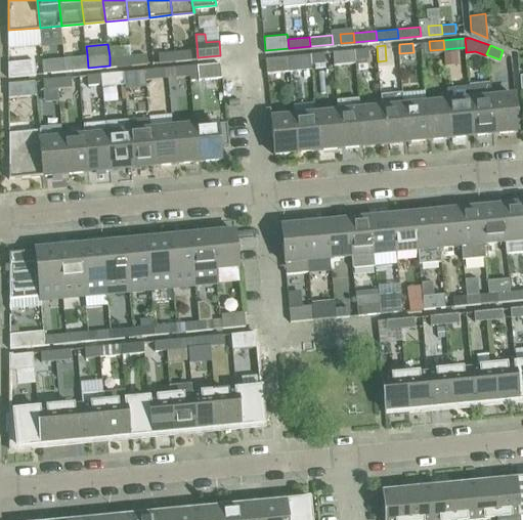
[(355,48),(355,57),(369,56),(368,47),(355,48)]
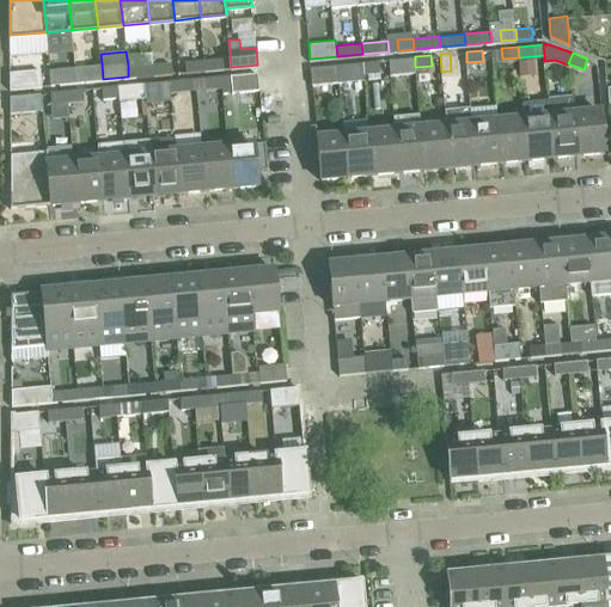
[(206,69),(224,67),(224,56),(205,59),(206,69)]
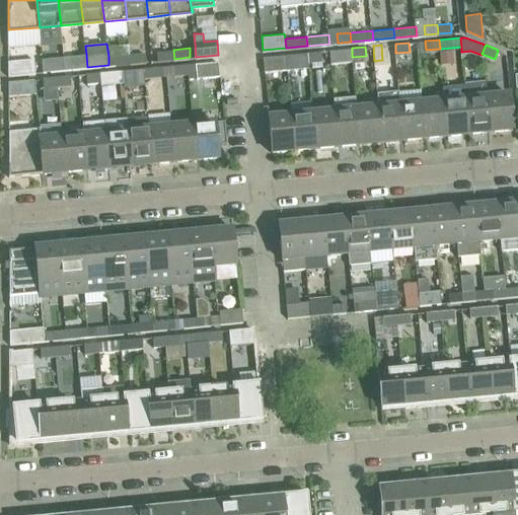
[(352,48),(329,50),(330,62),(353,60),(352,57),(352,48)]
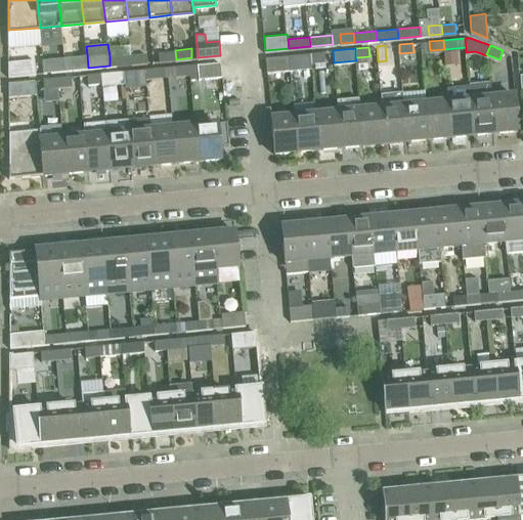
[(160,60),(176,59),(175,50),(159,51),(160,60)]
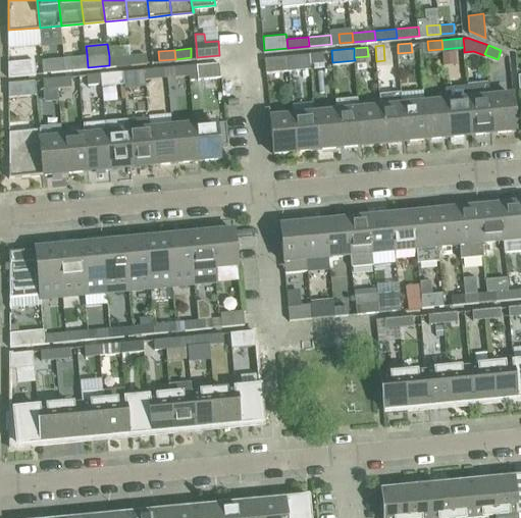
[(324,60),(323,51),(310,52),(310,61),(324,60)]
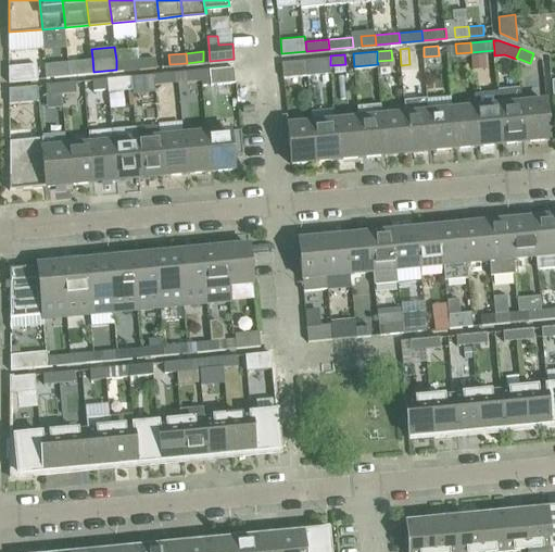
[(140,67),(158,65),(156,55),(139,58),(140,67)]
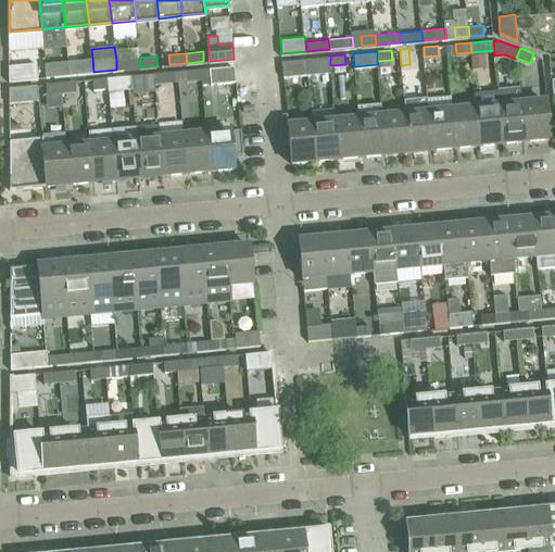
[(331,71),(330,65),(330,55),(307,58),(308,73),(331,71)]
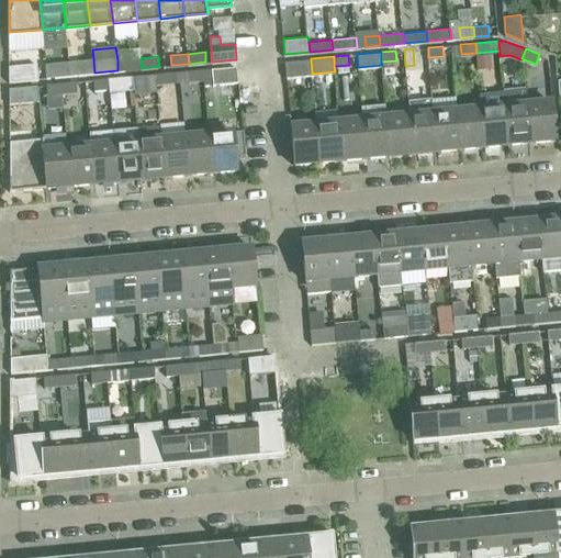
[(93,58),(69,60),(69,65),(70,75),(77,74),(94,73),(93,58)]
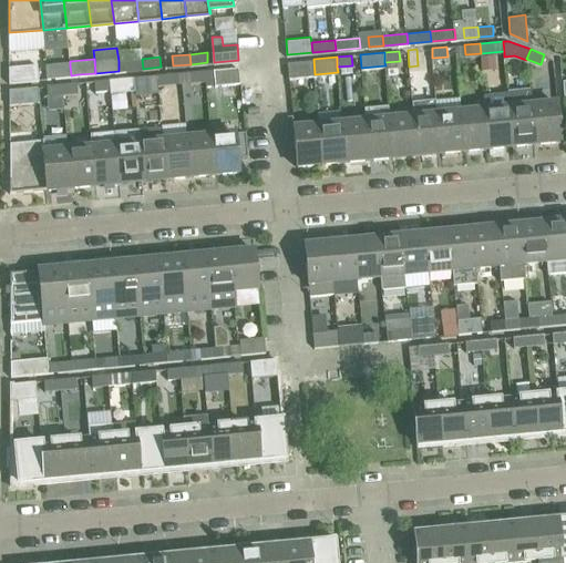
[(142,59),(119,61),(119,71),(143,69),(142,59)]
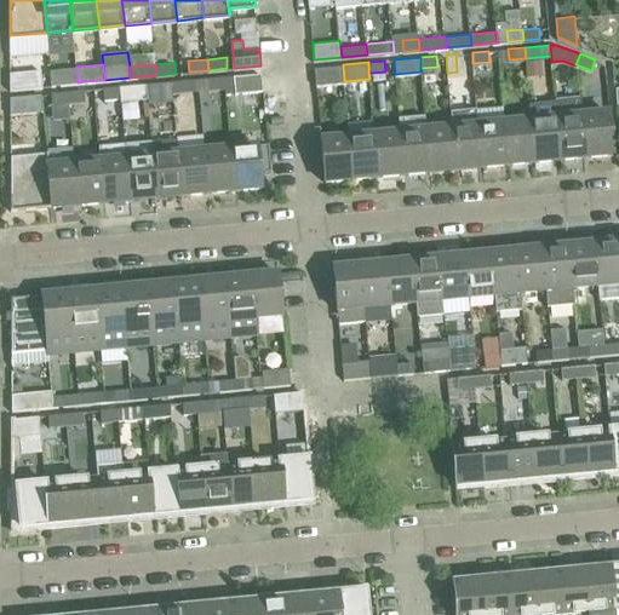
[(344,81),(343,64),(315,67),(316,84),(344,81)]
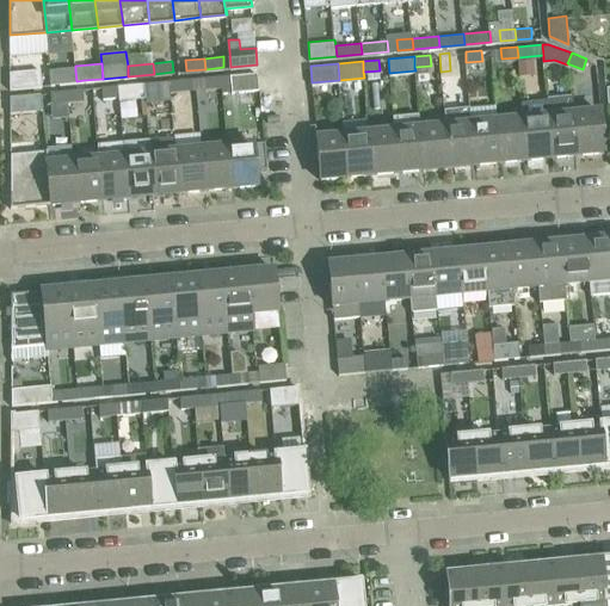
[(75,66),(49,68),(50,73),(51,84),(69,81),(76,81),(75,70),(75,66)]
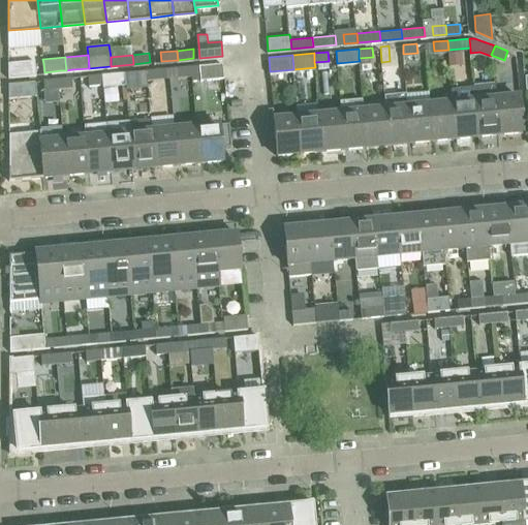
[(9,75),(37,73),(35,59),(9,61),(9,75)]
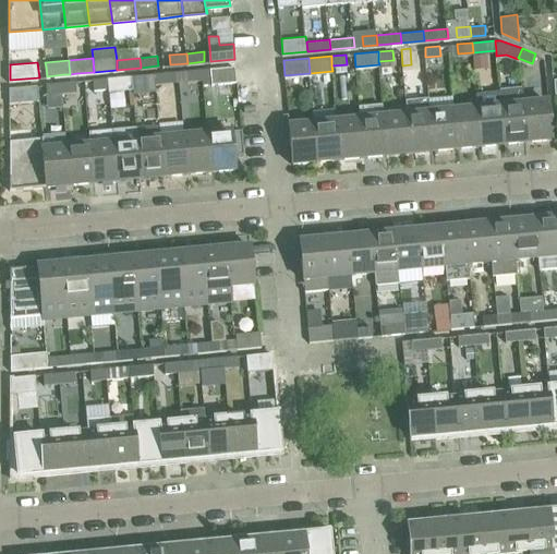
[(235,65),(210,68),(212,83),(237,81),(235,65)]
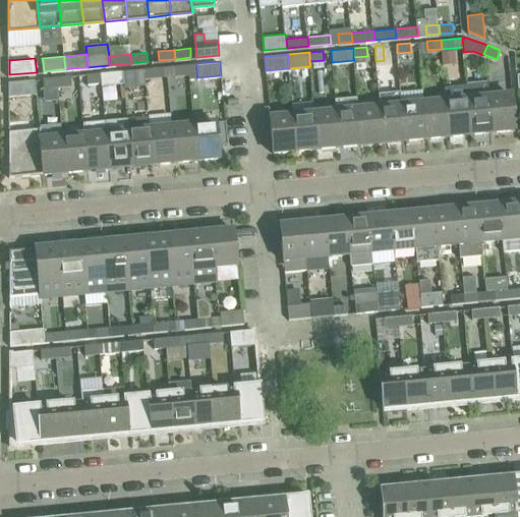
[(189,73),(188,63),(175,65),(176,74),(189,73)]
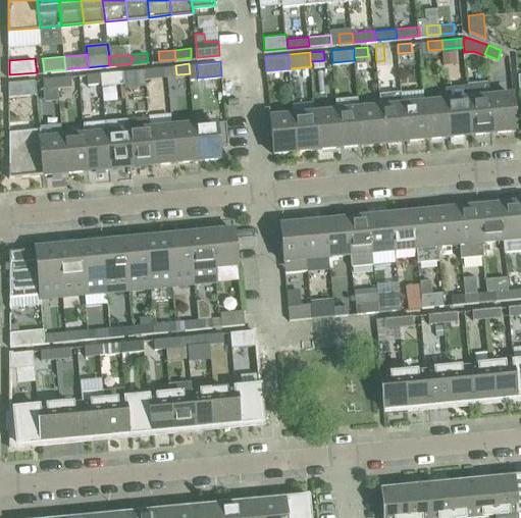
[(159,75),(158,66),(145,68),(146,78),(159,75)]
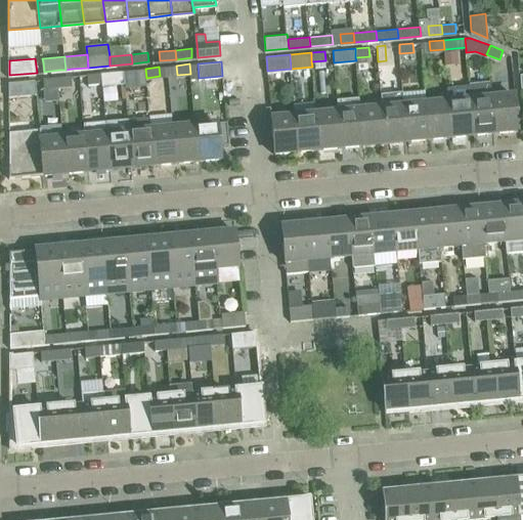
[(133,79),(146,78),(145,69),(132,70),(133,79)]
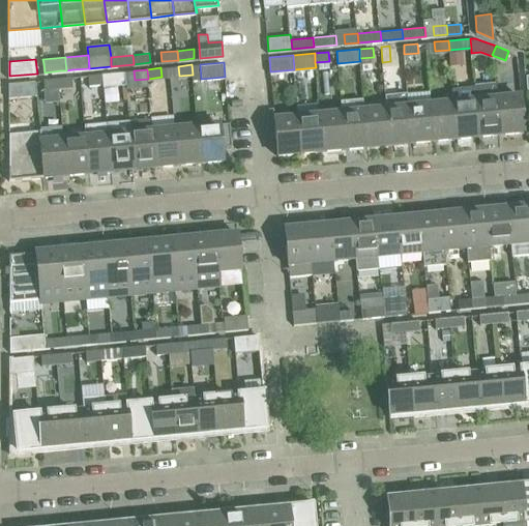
[(124,86),(122,71),(103,74),(104,83),(104,88),(124,86)]
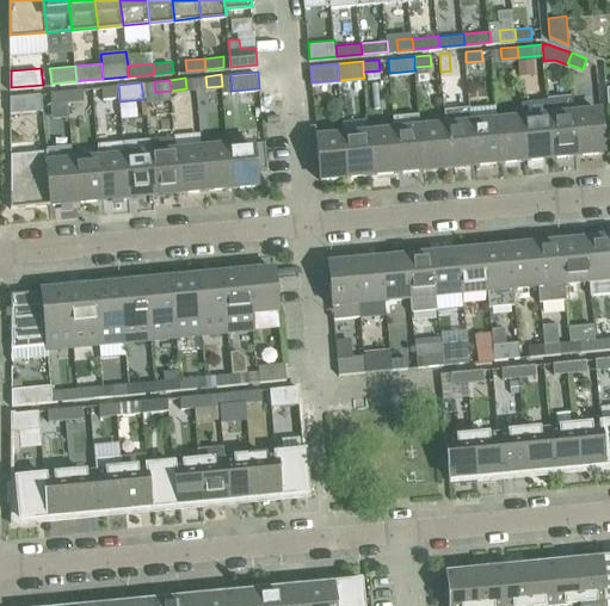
[(104,97),(119,96),(118,85),(103,86),(104,97)]
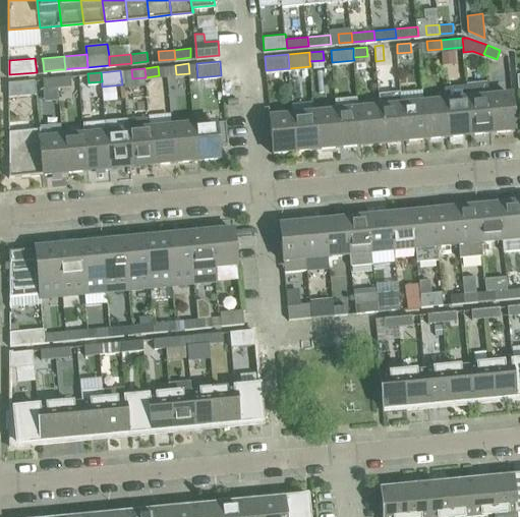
[(70,74),(57,76),(58,85),(71,84),(70,74)]
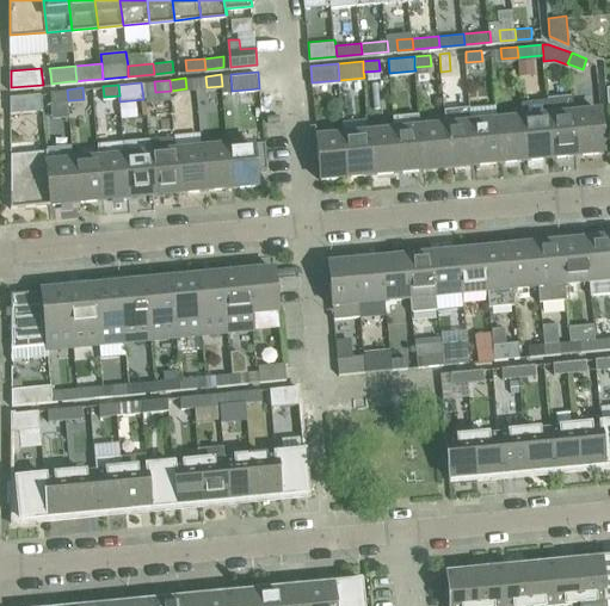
[(68,100),(67,90),(51,91),(53,101),(68,100)]
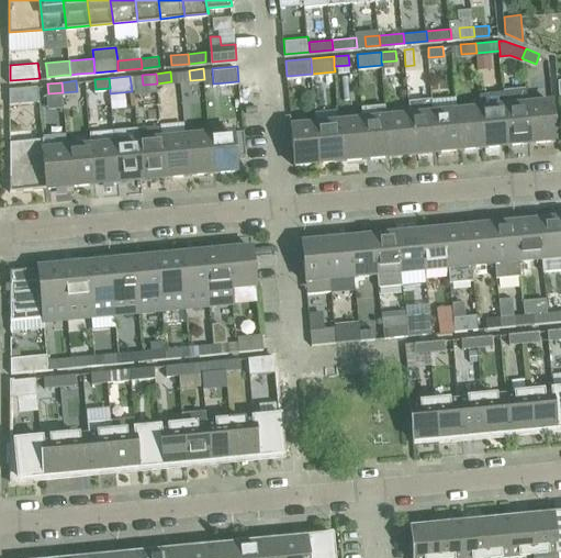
[(40,100),(38,85),(10,87),(10,102),(40,100)]
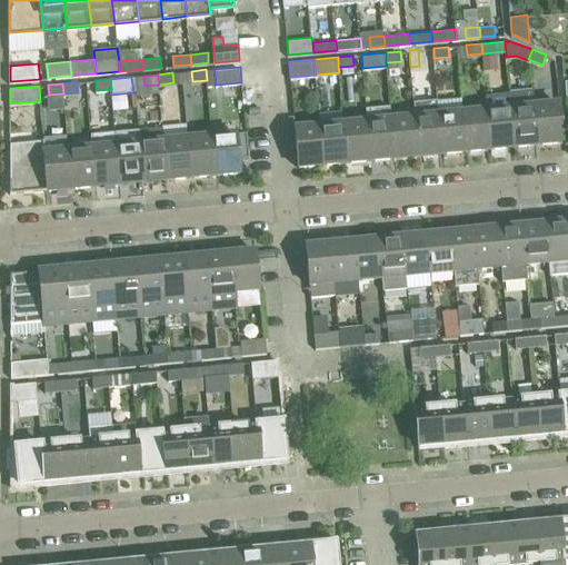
[(534,89),(509,91),(515,145),(538,142),(535,103),(534,89)]
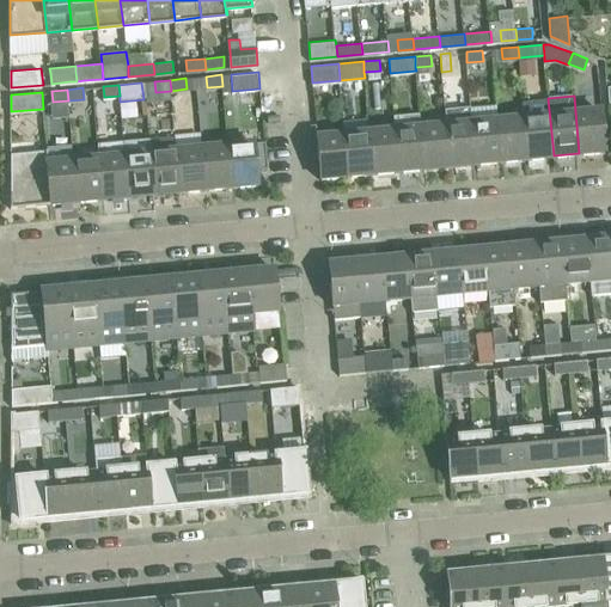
[(523,100),(524,116),(527,158),(554,155),(548,98),(523,100)]
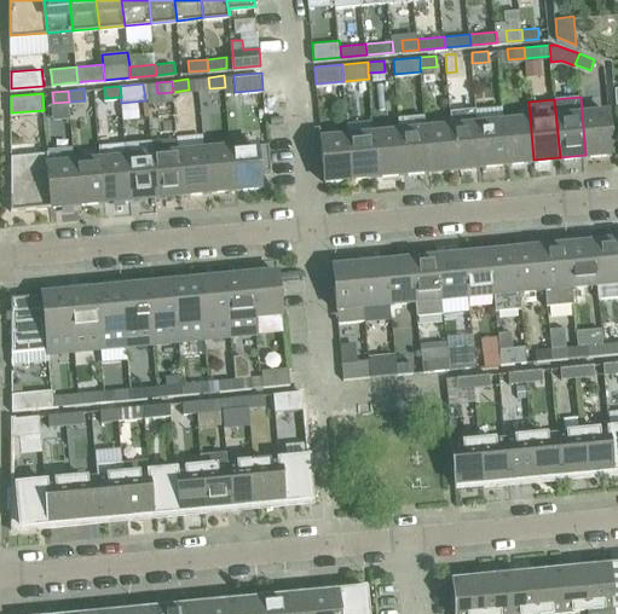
[(477,106),(450,109),(452,125),(456,167),(481,164),(478,122),(477,106)]
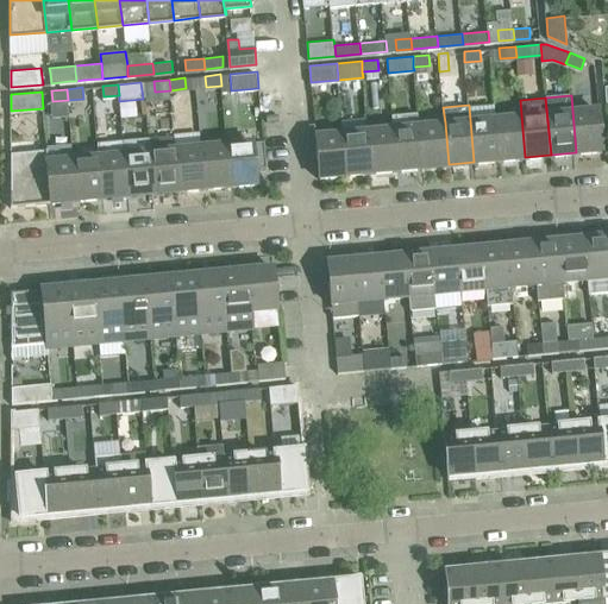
[(576,152),(602,149),(599,108),(572,111),(576,152)]
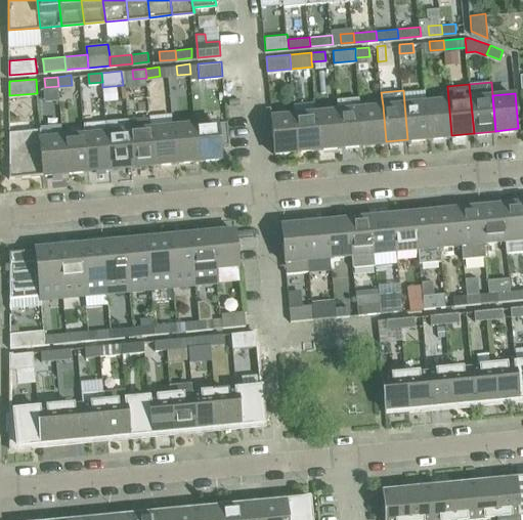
[(359,95),(337,97),(339,111),(342,145),(363,143),(360,109),(359,95)]
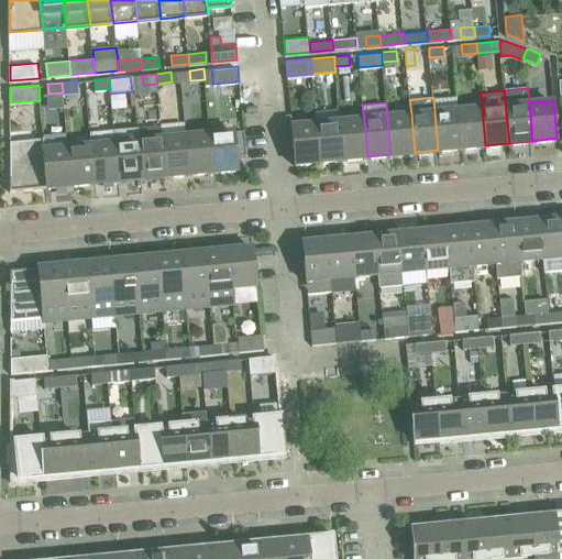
[(482,107),(459,109),(462,148),(485,145),(482,107)]
